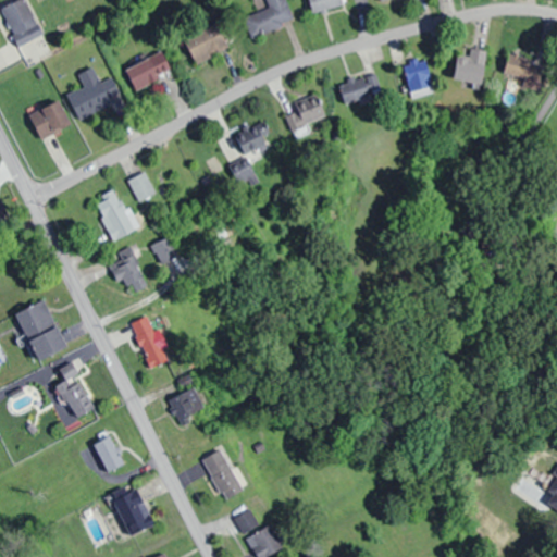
[(25,0),(21,0),(1,8),(16,46),(40,36),(25,0)]
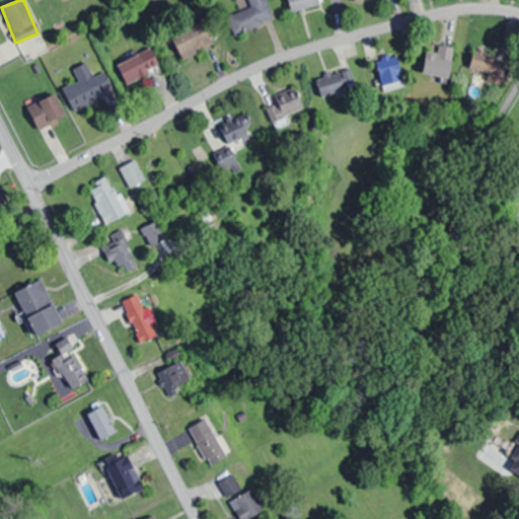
[(246,0),(248,5),(226,13),(234,36),(273,22),(265,0),(246,0)]
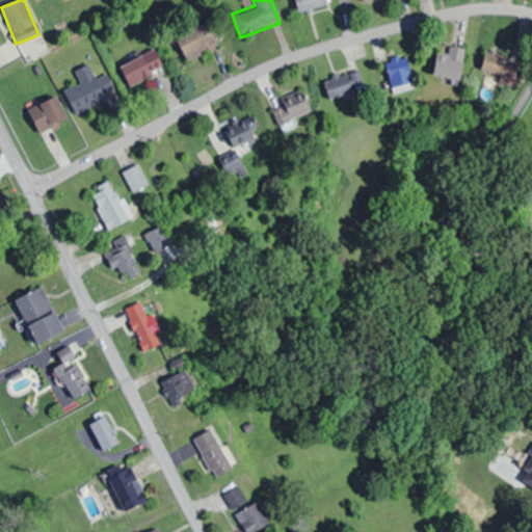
[(218,46),(206,22),(175,37),(187,61),(218,46)]
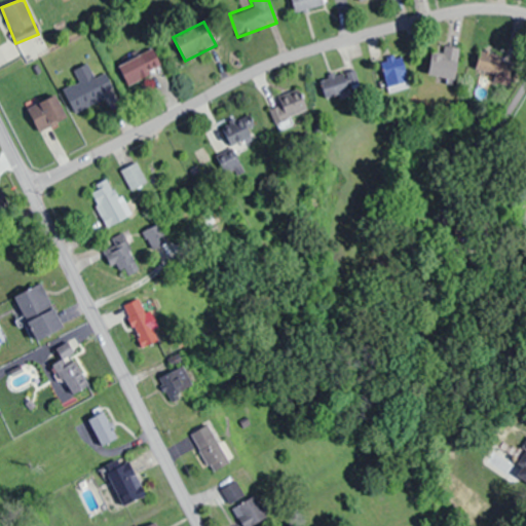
[(454,81),(460,49),(443,45),(441,57),(431,54),(427,76),(454,81)]
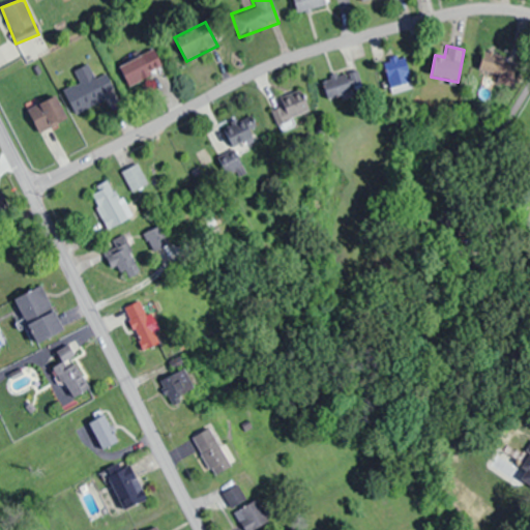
[(163,70),(153,50),(118,65),(128,86),(163,70)]
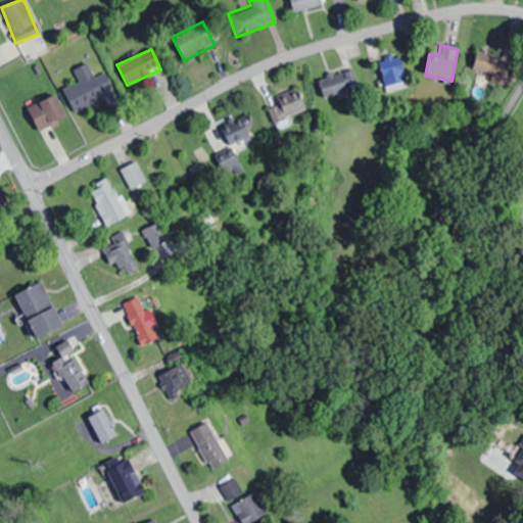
[(472,69),(493,74),(491,82),(508,86),(513,60),(476,52),(472,69)]
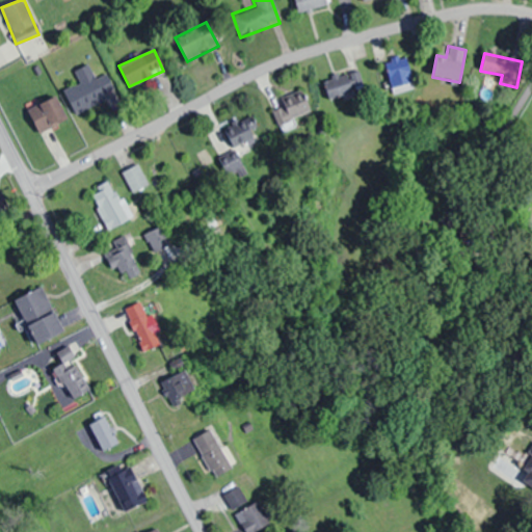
[(416,86),(404,56),(383,63),(395,94),(416,86)]
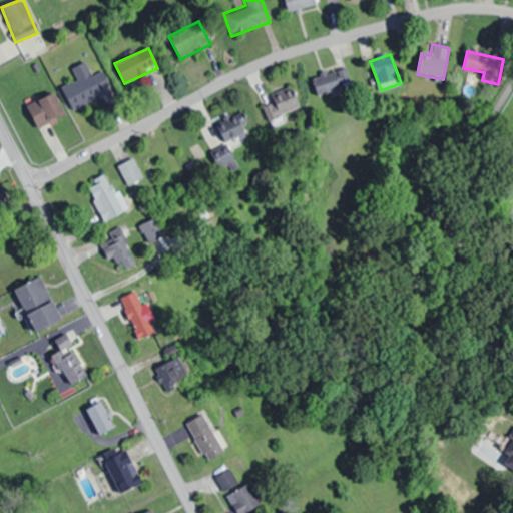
[(72,110),(102,96),(85,61),(71,68),(76,80),(62,87),(72,110)]
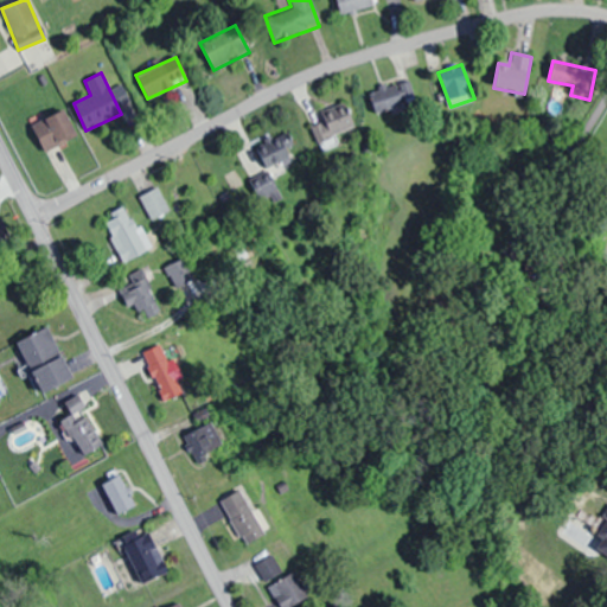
[(404,104),(396,84),(369,94),(376,115),(404,104)]
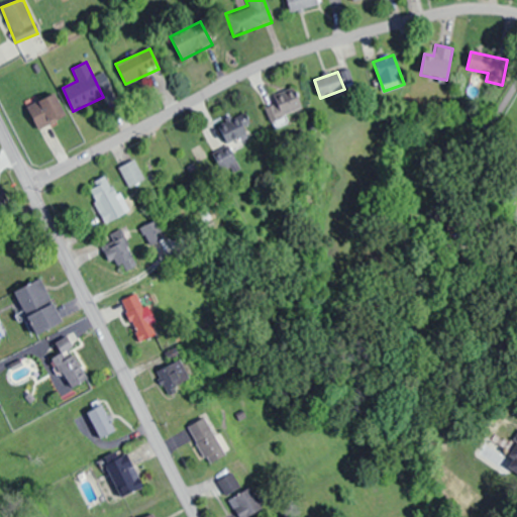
[(272,96),(275,104),(265,108),(270,122),(303,110),(294,88),(272,96)]
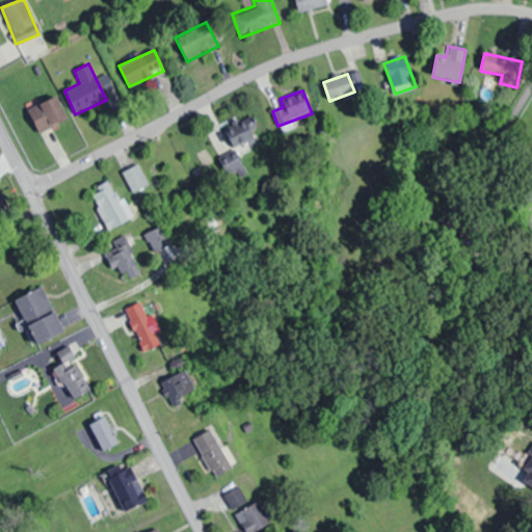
[(60,122),(53,104),(51,99),(28,109),(37,131),(60,122)]
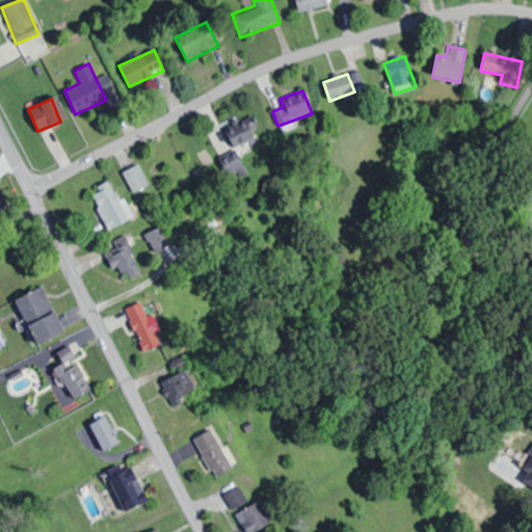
[(237,156),(259,144),(246,118),(224,129),(236,151),(219,159),(228,175),(243,167),(237,156)]
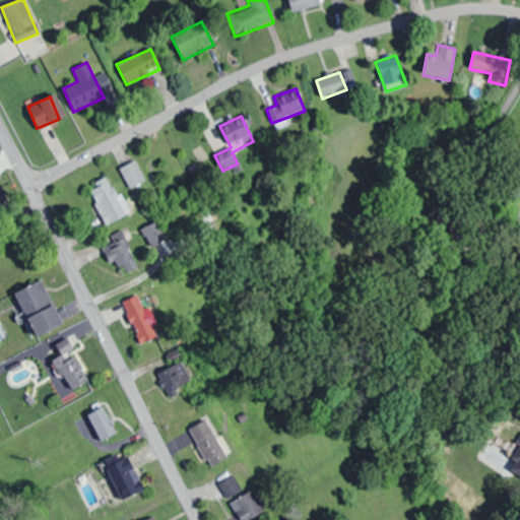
[(120,169),(130,187),(144,179),(134,160),(120,169)]
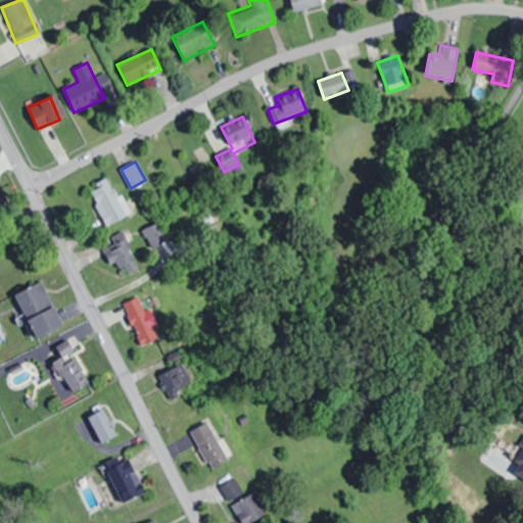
[(130,214),(111,178),(88,189),(106,225),(130,214)]
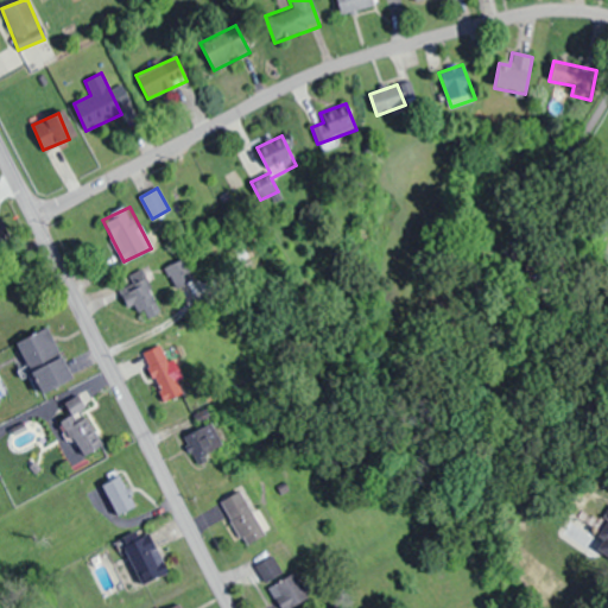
[(195,278),(183,257),(164,267),(177,289),(195,278)]
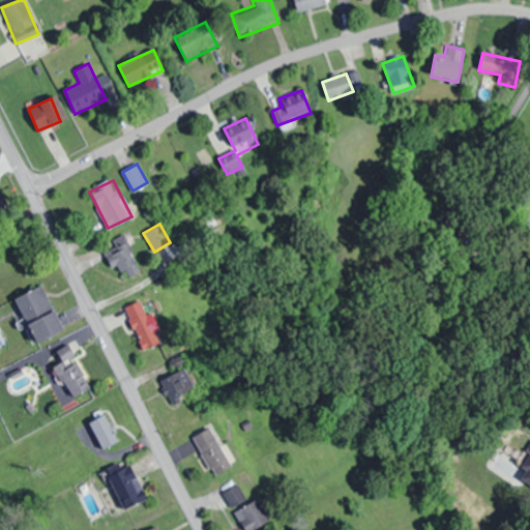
[(113,237),(116,246),(106,251),(112,270),(125,266),(128,274),(139,271),(126,233),(113,237)]
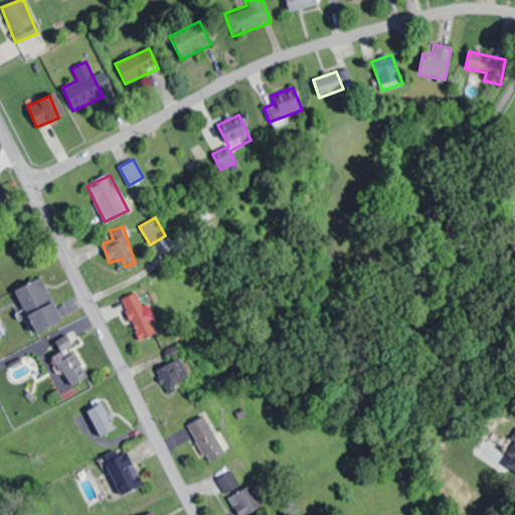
[(34,332),(61,320),(42,277),(15,288),(34,332)]
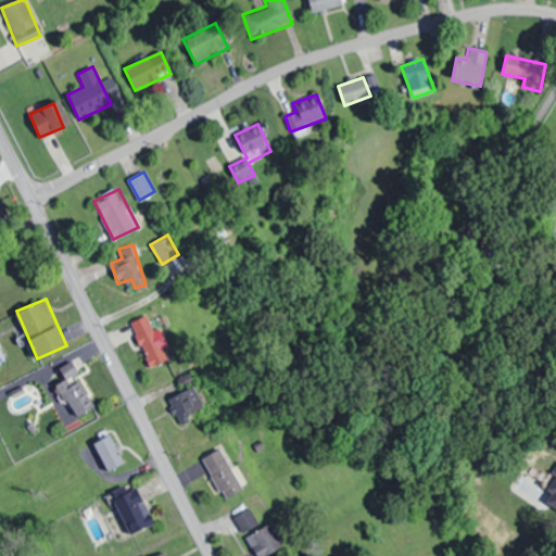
[(167,358),(148,313),(130,320),(150,367),(167,358)]
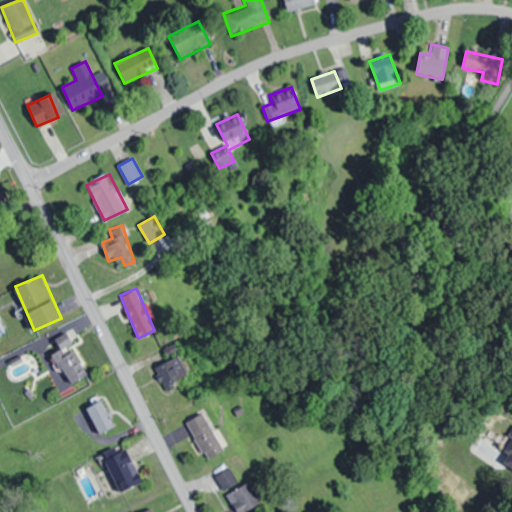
[(58,343),(62,349),(51,355),(69,385),(85,375),(64,339),(58,343)]
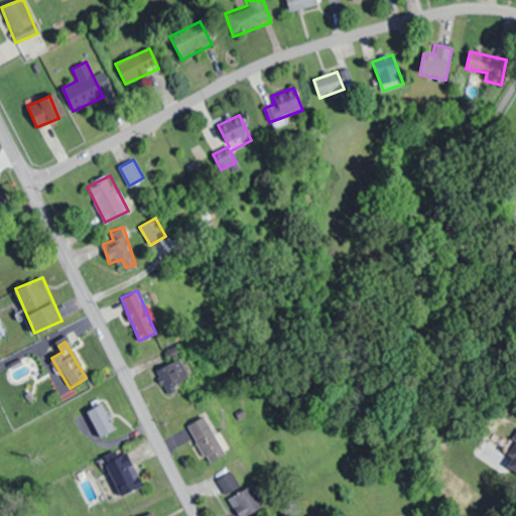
[(156,370),(168,394),(185,386),(173,362),(156,370)]
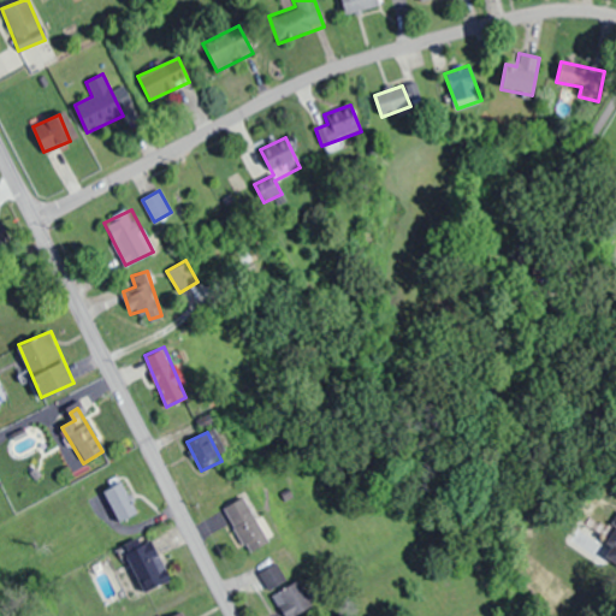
[(120,521),(138,511),(122,480),(102,490),(120,521)]
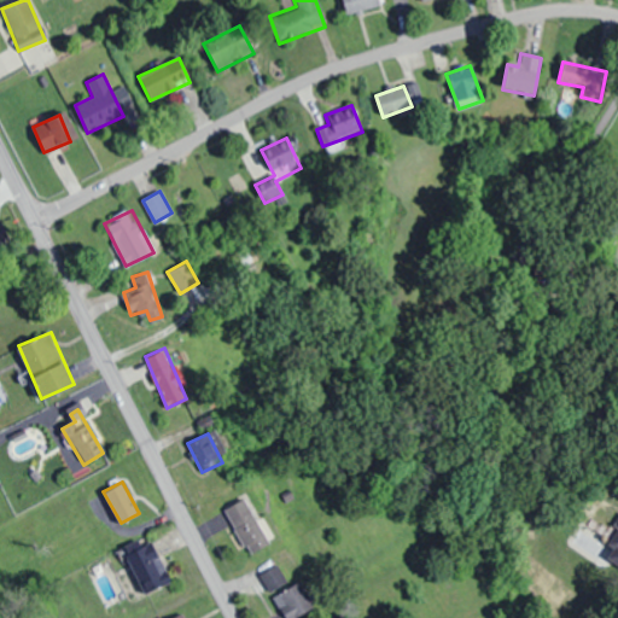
[(270,543),(246,495),(225,506),(249,554),(270,543)]
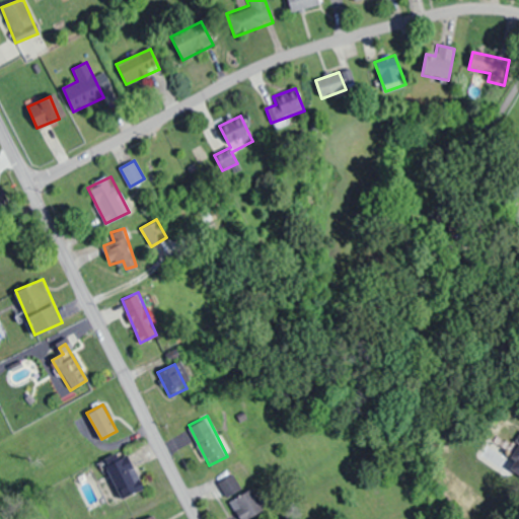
[(144,489),(125,449),(102,460),(115,486),(103,491),(110,505),(144,489)]
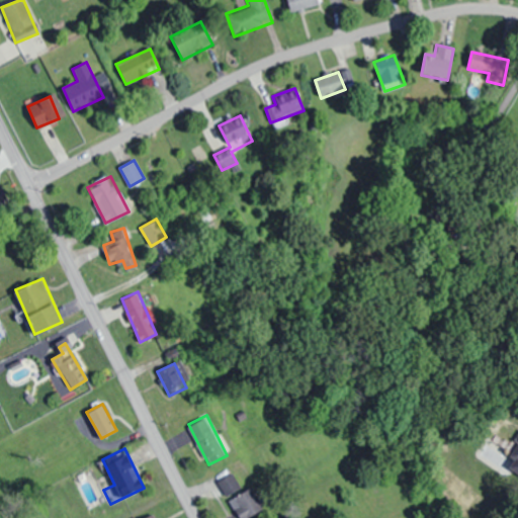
[(225,494),(240,488),(235,475),(220,481),(225,494)]
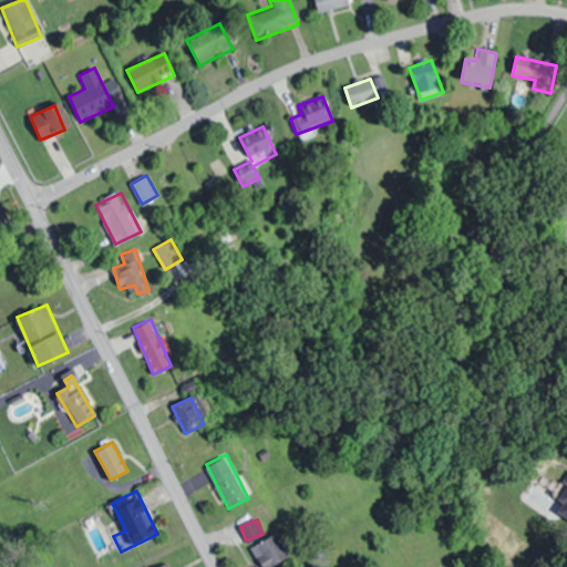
[(268,566),(288,556),(275,533),(251,546),(263,566),(268,566)]
